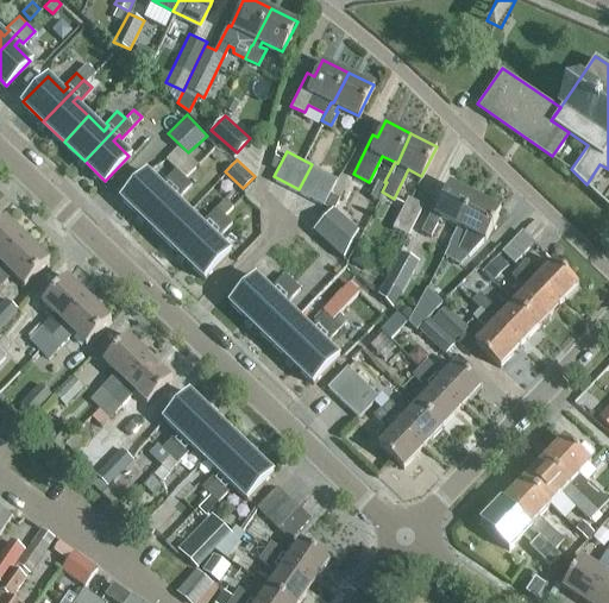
[(312,164),(299,189),(324,202),(330,192),(337,177),(312,164)]
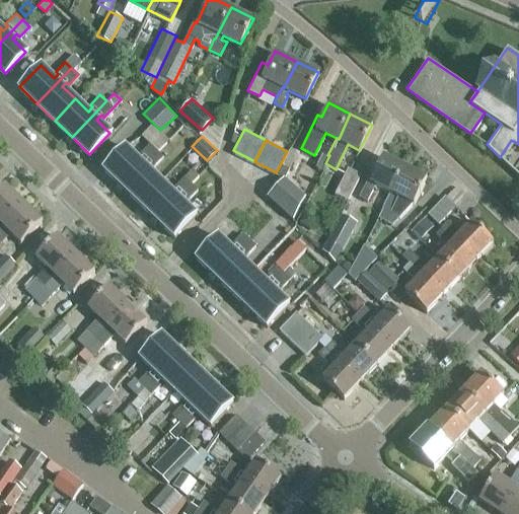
[(122,185),(142,163),(157,148),(150,142),(136,156),(125,146),(103,167),(122,185)]
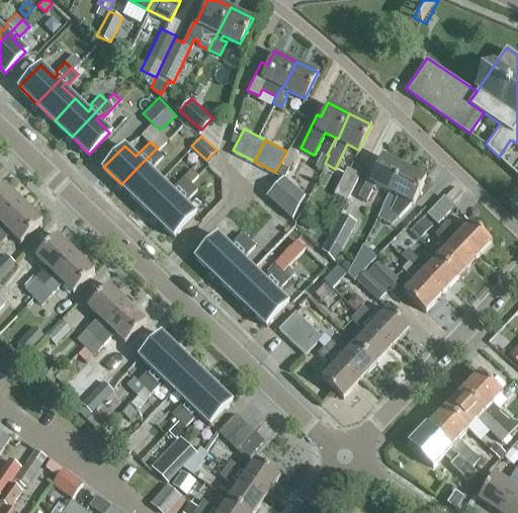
[(139,200),(159,179),(146,167),(150,163),(153,165),(163,155),(158,149),(157,148),(142,163),(121,184),(139,200)]
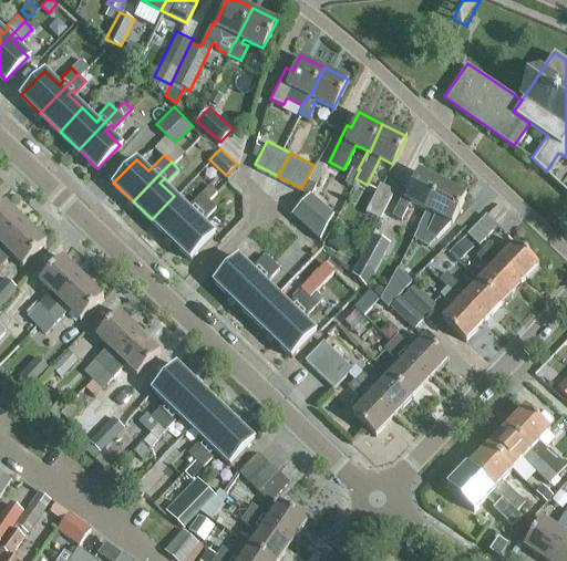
[(429,210),(442,182),(419,169),(404,198),(401,196),(392,214),(401,218),(410,200),(426,209),(429,210)]
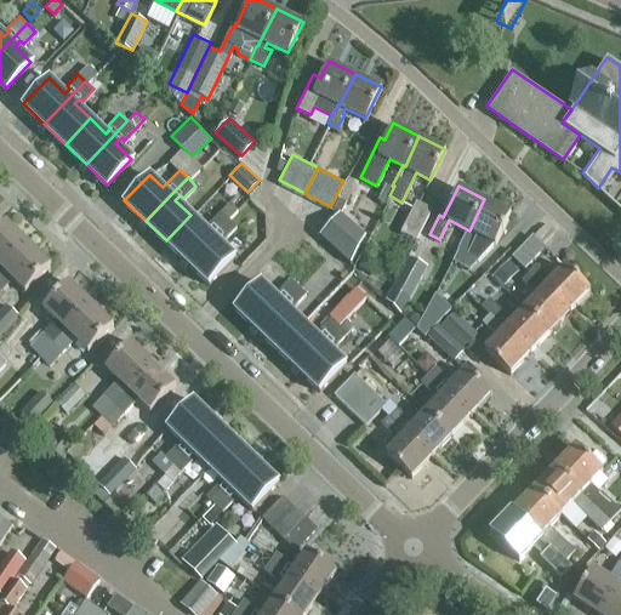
[(336,195),(330,206),(339,212),(340,211),(341,212),(347,200),(336,195)]
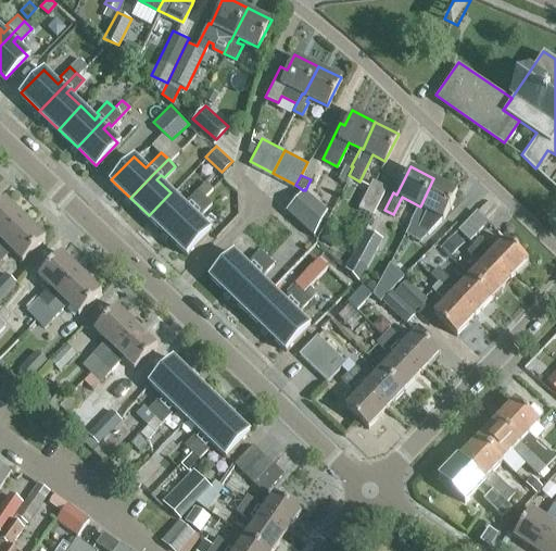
[(167,234),(204,195),(214,185),(207,177),(188,197),(181,203),(171,192),(149,215),(167,234)]
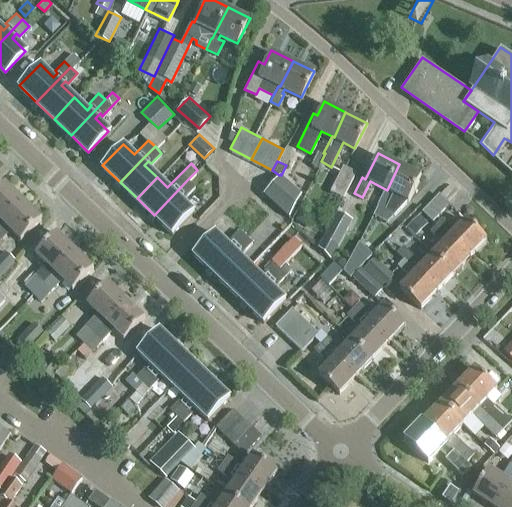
[(343,195),(356,170),(344,164),(331,189),(343,195)]
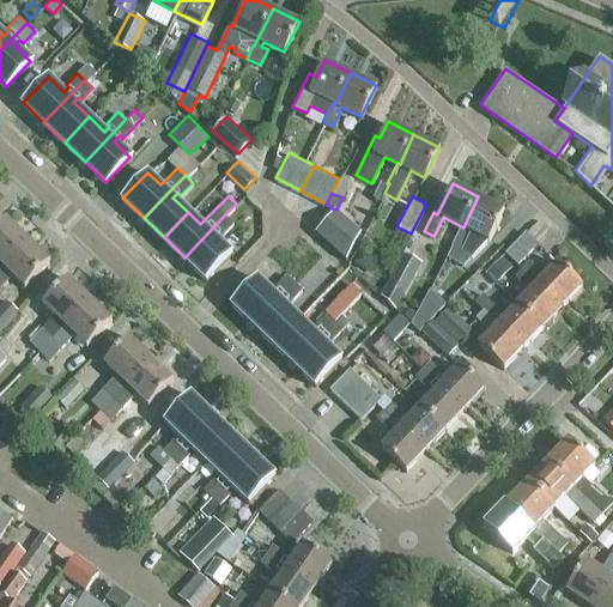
[(463,228),(461,226),(451,246),(472,256),(489,240),(504,208),(478,196),(463,228)]
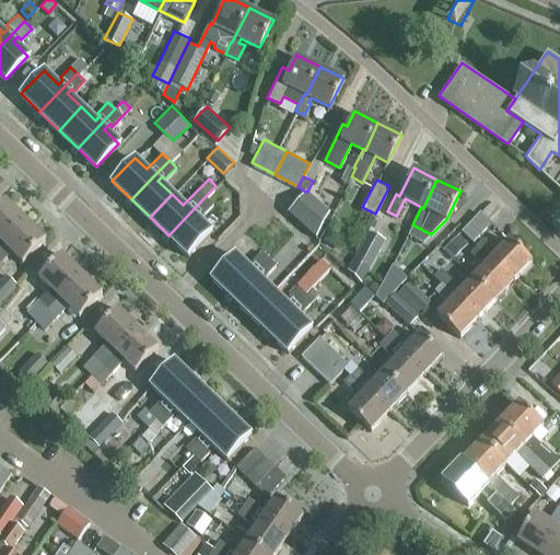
[(316,235),(329,211),(307,192),(306,191),(305,192),(289,210),(316,235)]
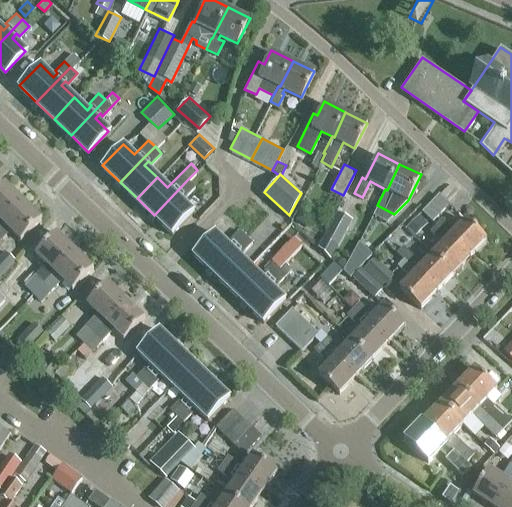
[(189,180),(188,179),(174,194),(154,215),(171,231),(192,210),(181,200),(195,186),(189,180)]
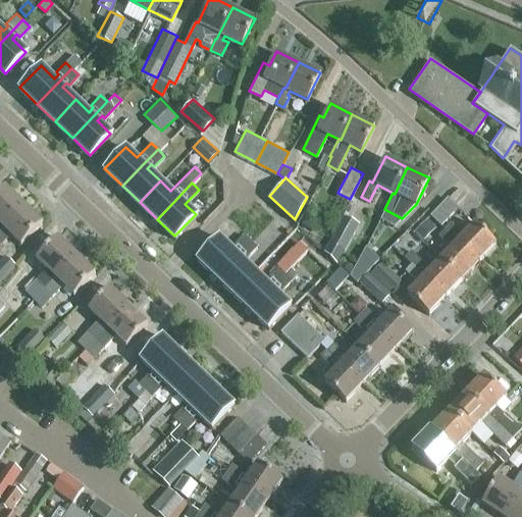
[(23,203),(5,185),(0,189),(0,226),(2,225),(23,203)]
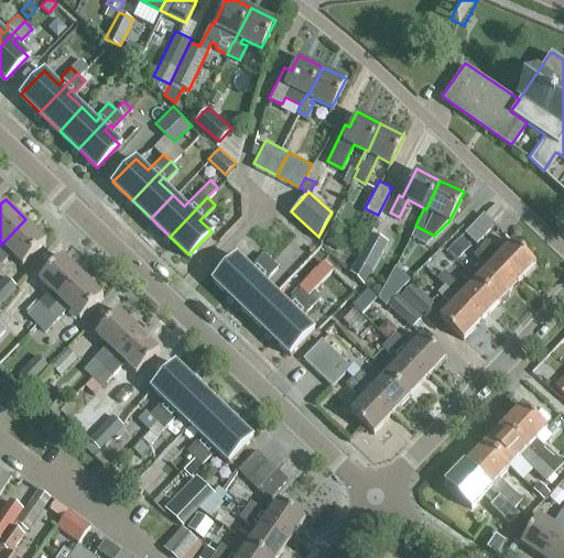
[(266,227),(283,243),(302,222),(284,207),(266,227)]
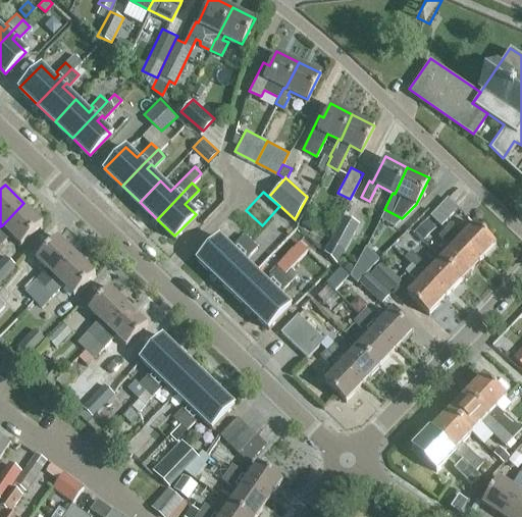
[(458,206),(448,196),(430,214),(440,224),(458,206)]
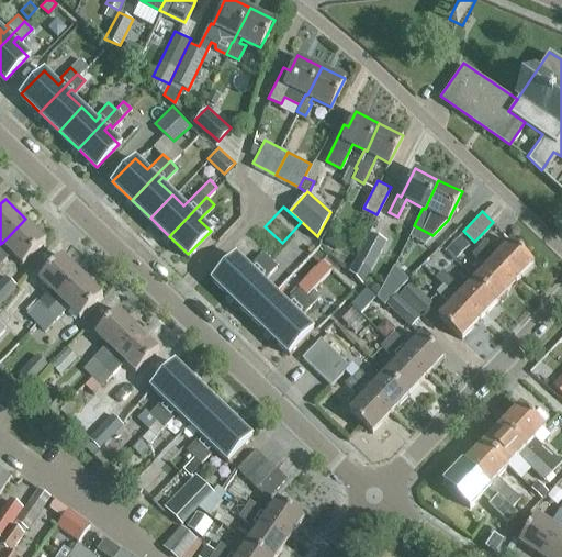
[(2,243),(0,244),(0,260),(11,251),(23,262),(46,238),(25,219),(2,243)]
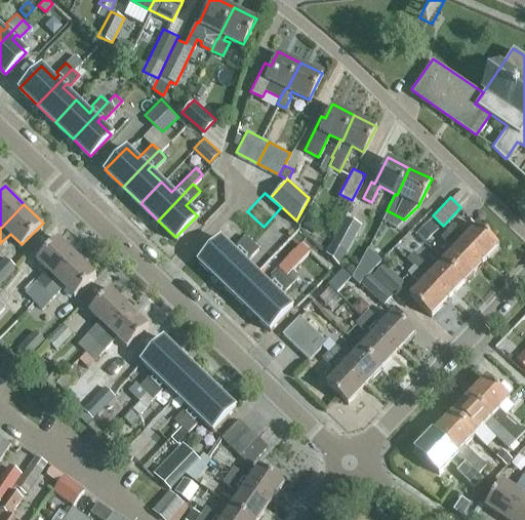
[(339,264),(361,224),(345,215),(325,251),(339,264)]
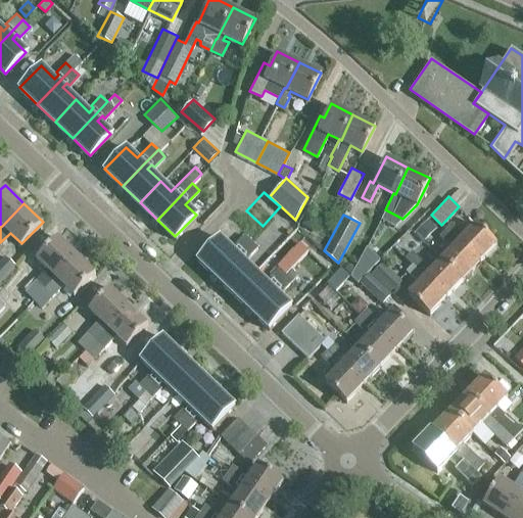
[(430,226),(424,221),(416,230),(422,235),(430,226)]
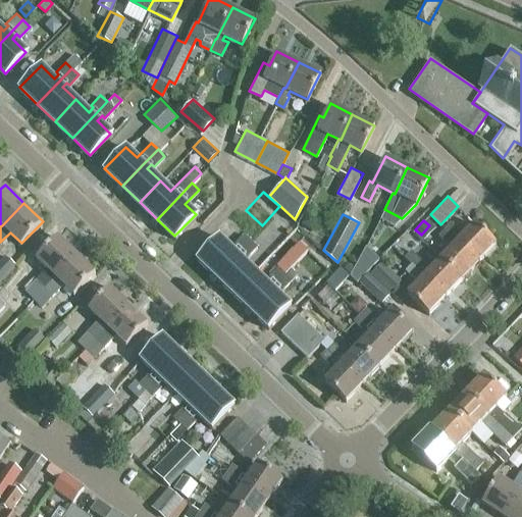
[(444,228),(478,260),(496,243),(474,222),(462,235),(458,231),(459,230),(450,221),(444,228)]
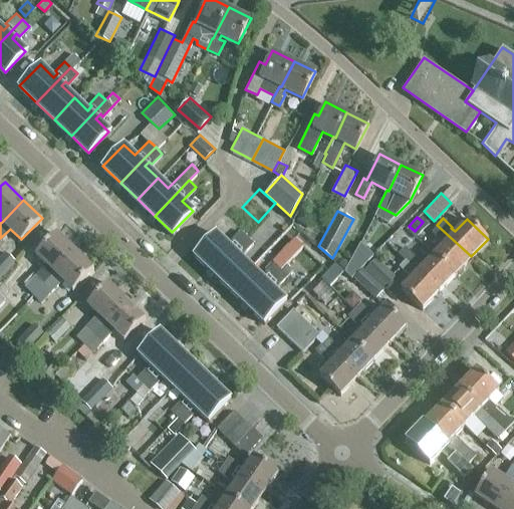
[(455,274),(471,256),(437,225),(431,231),(440,240),(441,238),(445,242),(433,253),(455,274)]
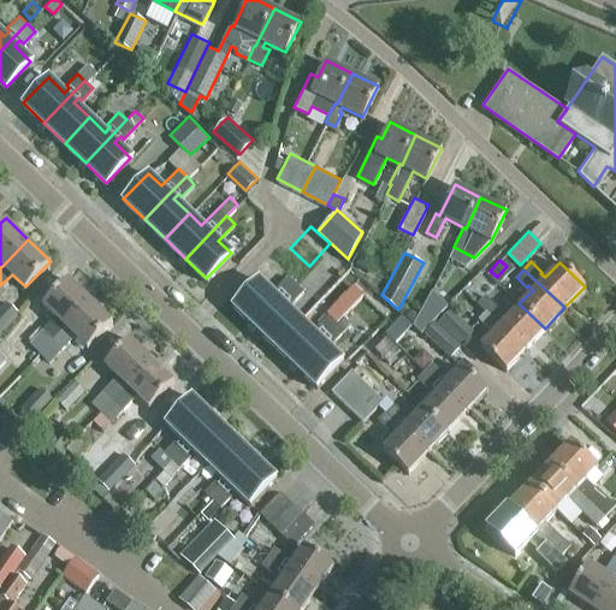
[(254,325),(295,282),(289,276),(277,288),(279,290),(274,295),(259,279),(241,297),(234,305),(254,325)]
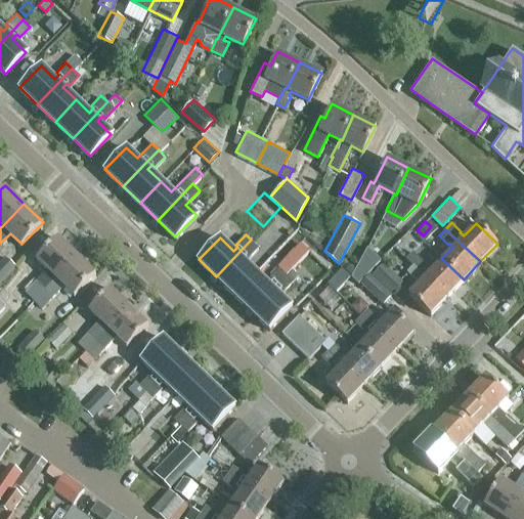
[(46,268),(25,291),(34,299),(54,277),(77,255),(57,236),(36,259),(46,268)]
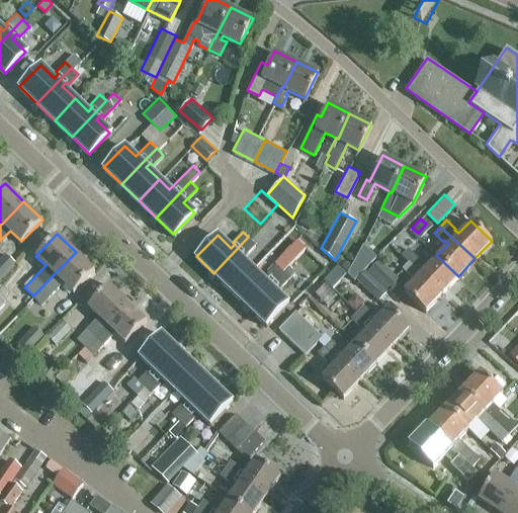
[(231,289),(252,268),(239,256),(243,252),(246,255),(256,245),(248,237),(213,273),(231,289)]
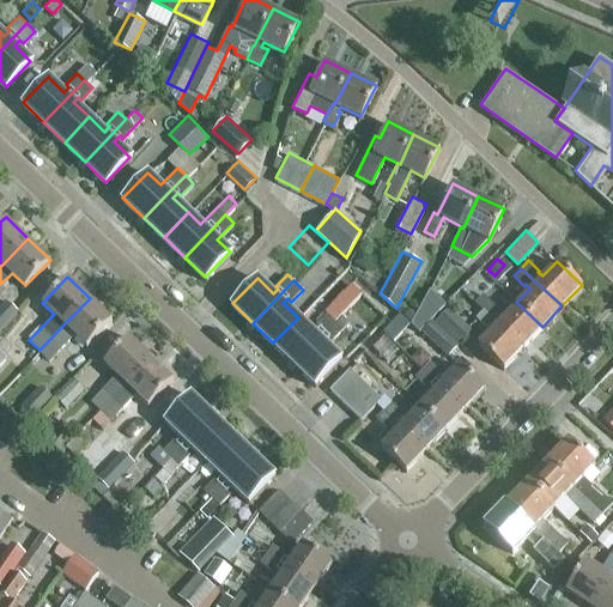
[(418,328),(445,302),(430,286),(411,321),(418,328)]
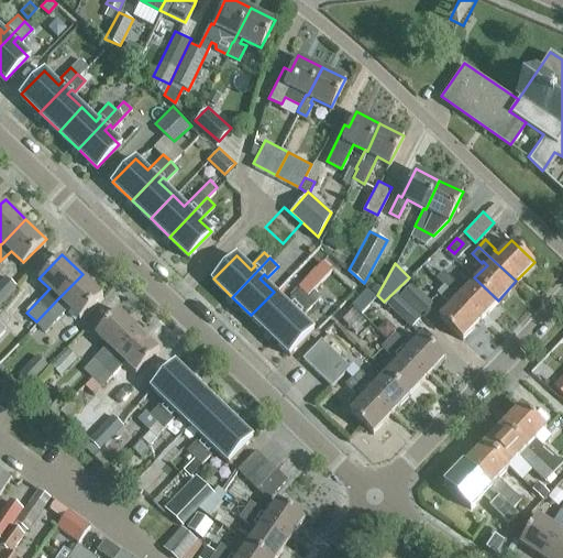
[(498,301),(474,277),(462,291),(459,287),(460,286),(442,270),(435,276),(444,283),(443,283),(481,318),(498,301)]
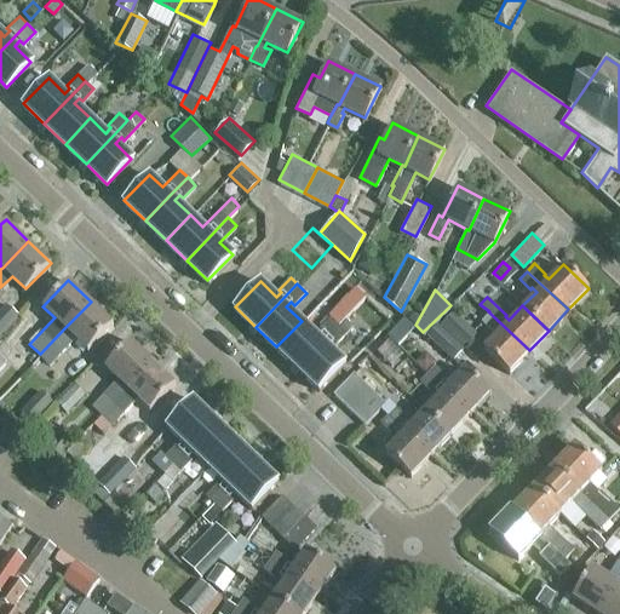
[(339,300),(327,313),(332,317),(338,325),(351,311),(339,300)]
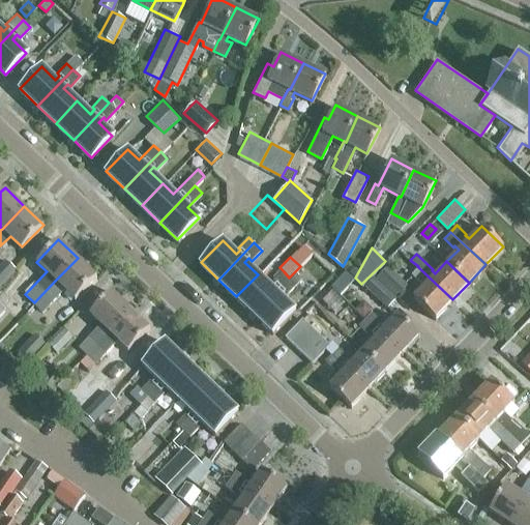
[(0,283),(15,267),(5,258),(0,263),(0,283)]
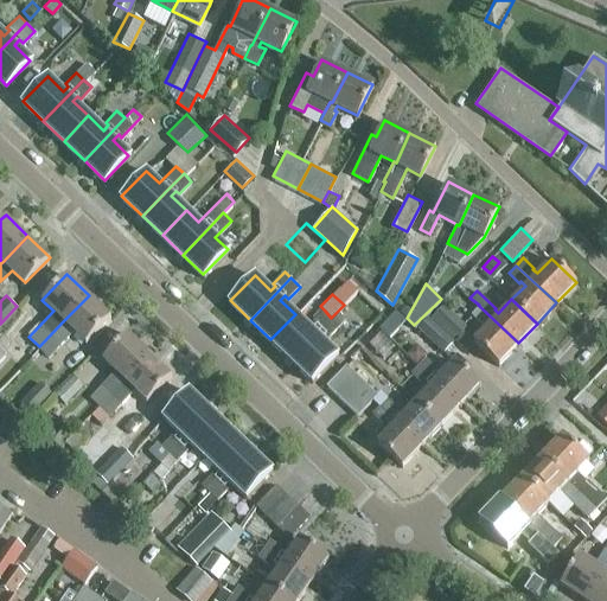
[(63,321),(39,346),(49,356),(74,331),(85,341),(110,315),(89,295),(63,321)]
